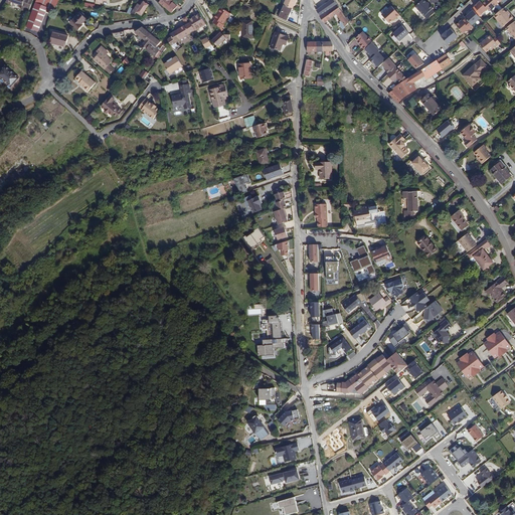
[(21,9),(28,12),(33,1),(27,0),(7,0),(5,2),(10,4),(12,2),(23,5),(21,9)]
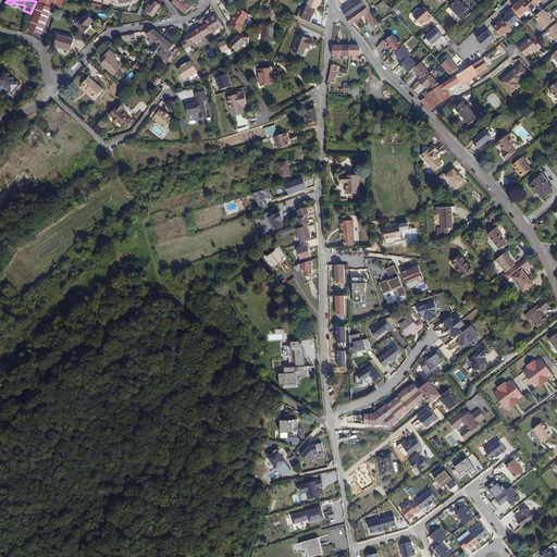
[(51,9),(59,12),(63,3),(64,0),(39,0),(28,28),(34,31),(41,34),(51,9)]
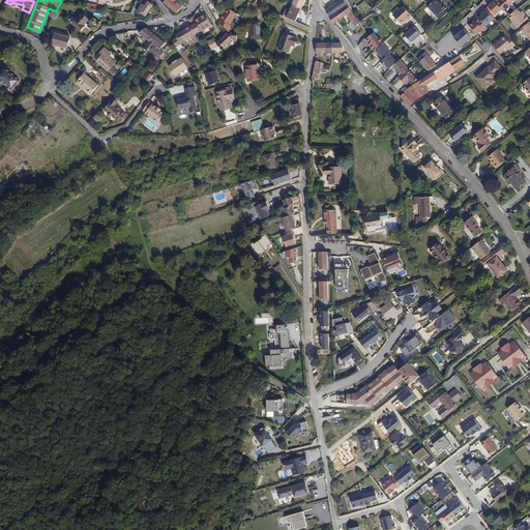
[(177,0),(165,0),(164,2),(177,13),(182,6),(179,4),(180,2),(177,0)]
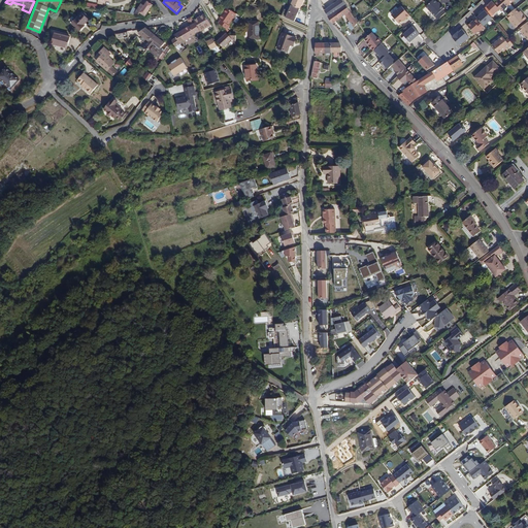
[(292,0),(291,5),(299,9),(302,0),(292,0)]
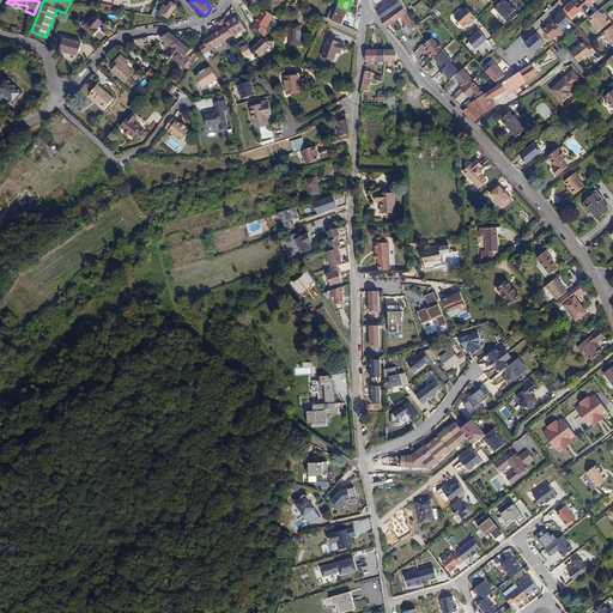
[(507,0),(503,0),(496,7),(510,23),(519,14),(515,11),(516,8),(513,5),(513,6),(509,2),(507,0)]
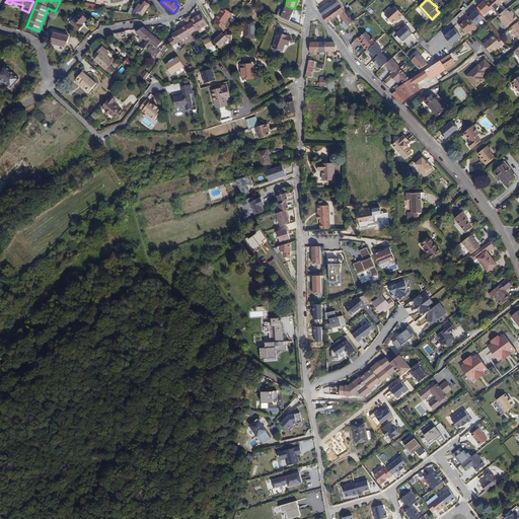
[(495,0),(489,0),(485,3),(491,10),(493,12),(500,5),(495,0)]
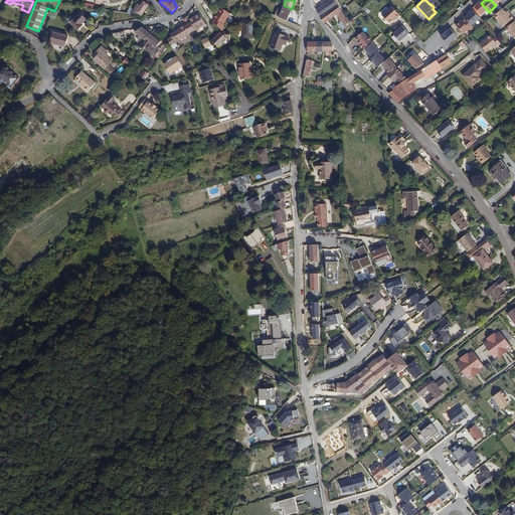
[(131,13),(135,14),(136,12),(141,15),(149,4),(144,1),(141,5),(138,3),(134,9),(131,13)]
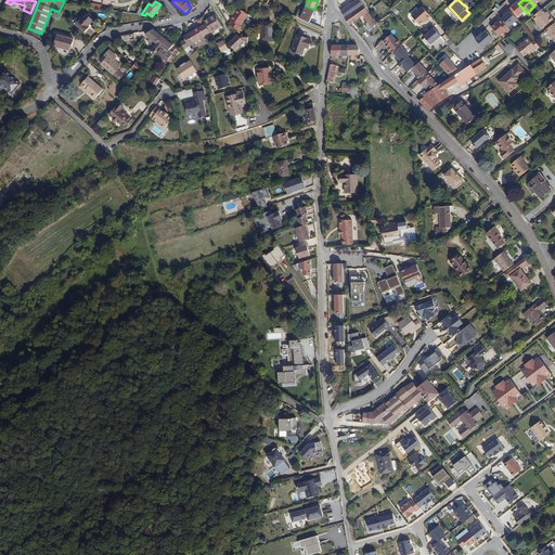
[(353,2),(344,10),(344,11),(343,12),(345,17),(358,9),(353,2)]
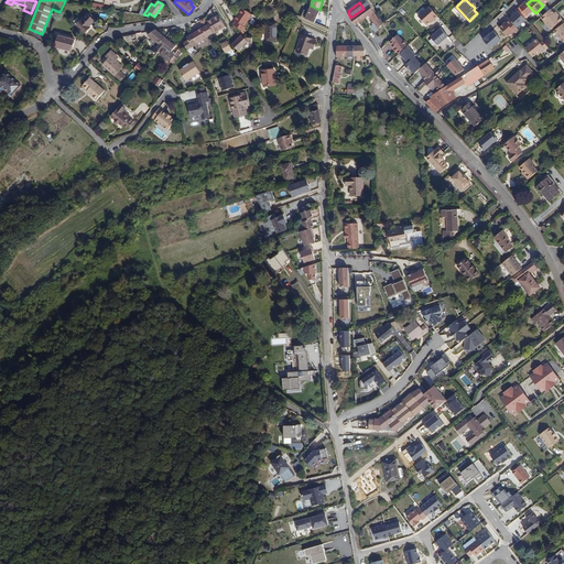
[(525,2),(519,8),(527,17),(533,11),(527,3),(525,2)]
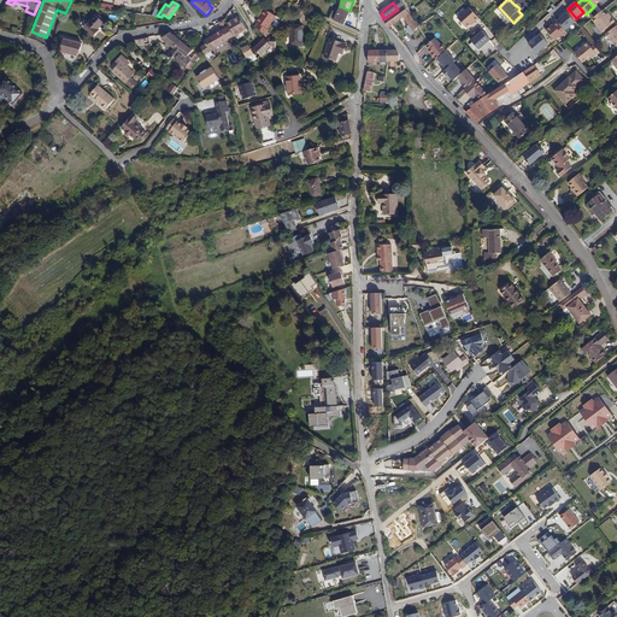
[(398,10),(383,19),(389,28),(404,17),(409,25),(407,27),(409,28),(406,29),(411,36),(418,27),(413,18),(404,5),(398,10)]
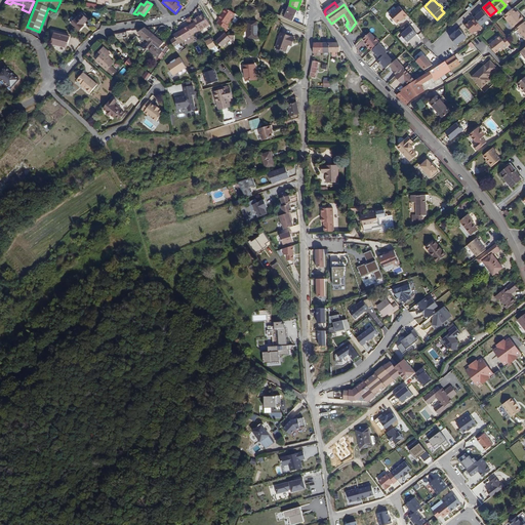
[(253,13),(256,9),(251,5),(248,10),(253,13)]
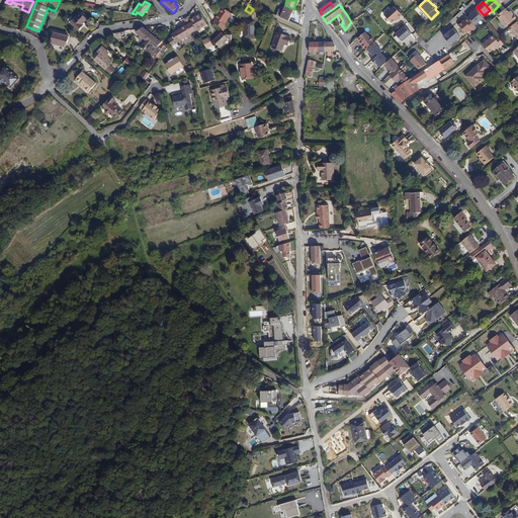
[(293,9),(285,5),(282,11),(278,9),(275,15),(288,20),(293,9)]
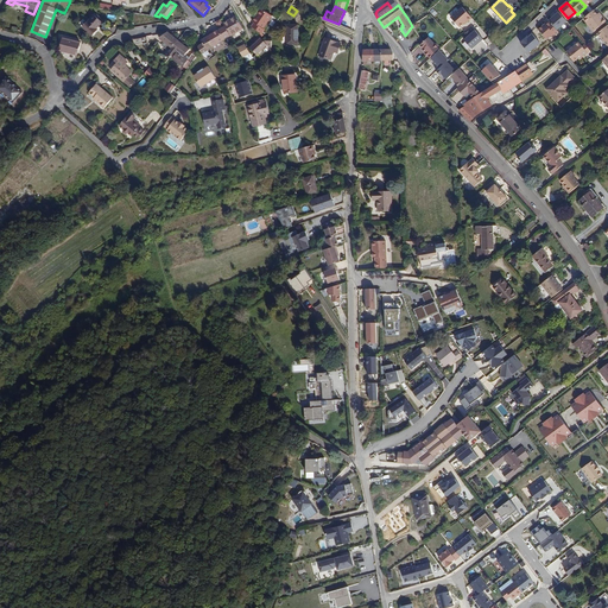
[(472,18),(462,7),(450,18),(460,27),(464,23),(467,20),(468,21),(472,18)]
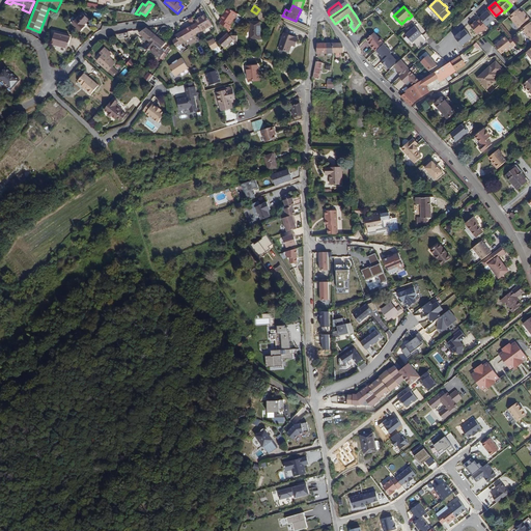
[(230,25),(238,14),(228,7),(221,19),(222,20),(220,23),(223,25),(229,29),(231,26),(230,25)]
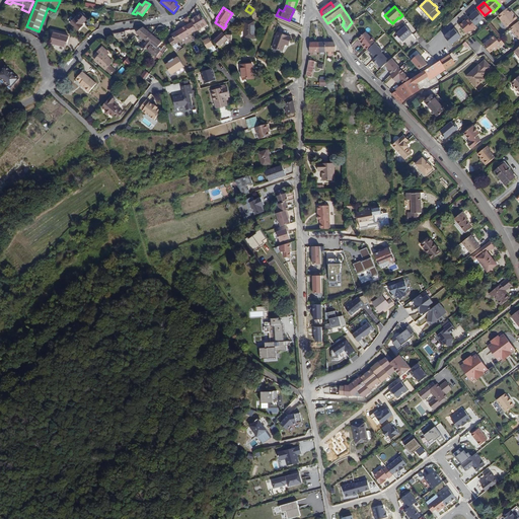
[(511,12),(509,8),(500,15),(508,26),(518,18),(514,12),(513,14),(511,12)]
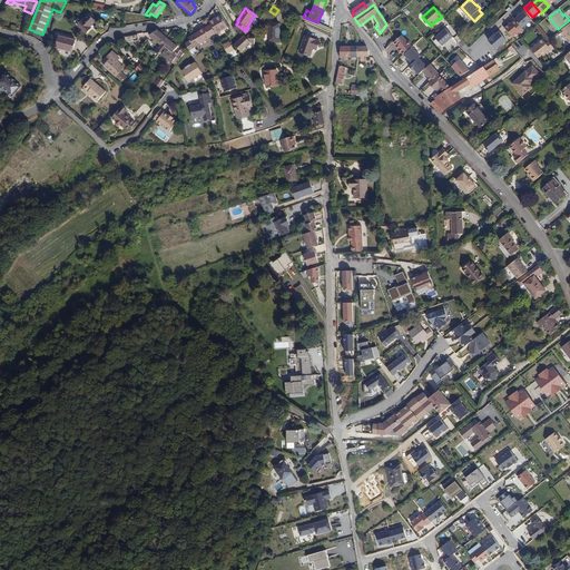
[(522,11),(513,19),(516,21),(521,28),(531,20),(522,11)]
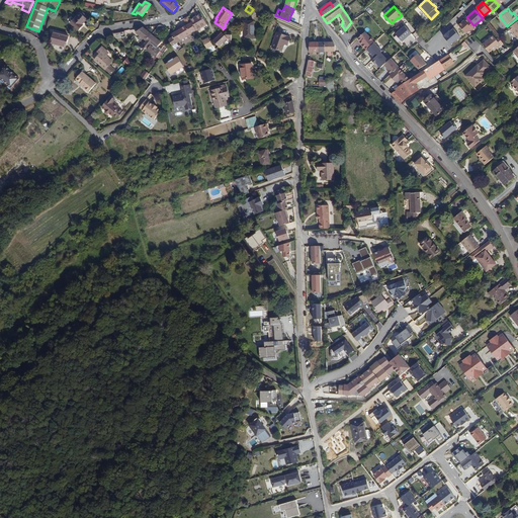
[(368,16),(366,12),(354,20),(357,24),(368,16)]
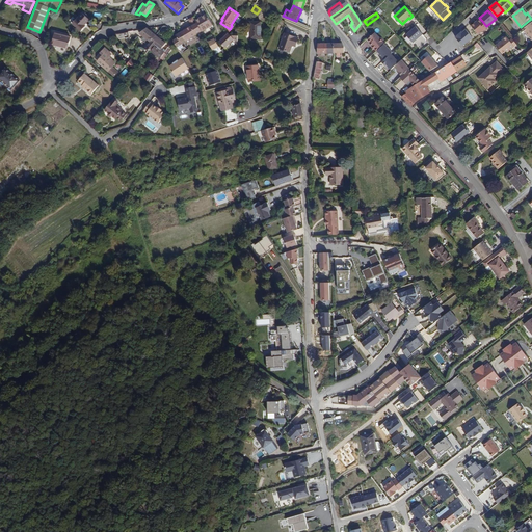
[(88,19),(82,14),(73,24),(80,31),(86,25),(85,24),(89,20),(88,19)]
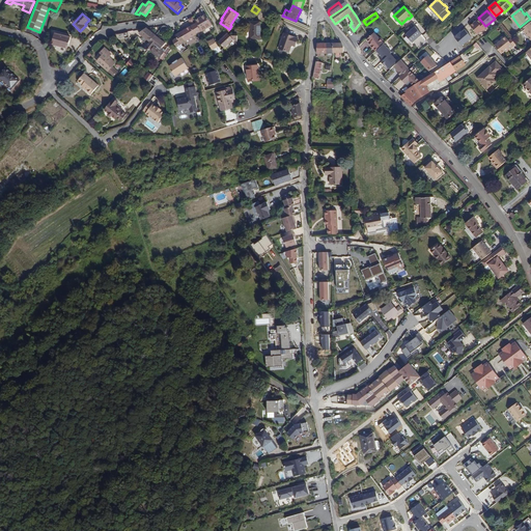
[(201,21),(197,23),(201,31),(213,25),(206,15),(200,19),(201,21)]
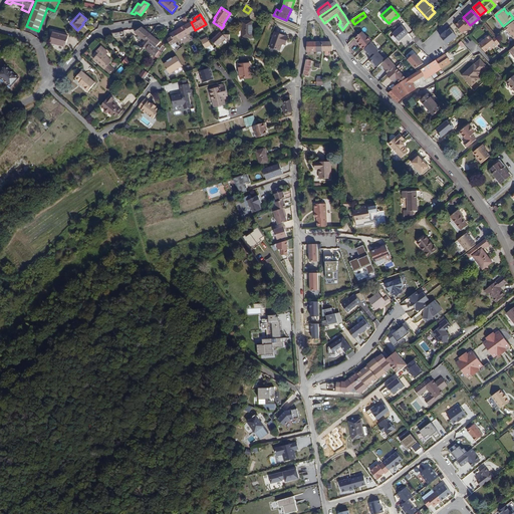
[(186,25),(175,30),(180,39),(182,44),(189,40),(186,36),(195,30),(191,22),(190,23),(187,17),(183,18),(186,25)]
